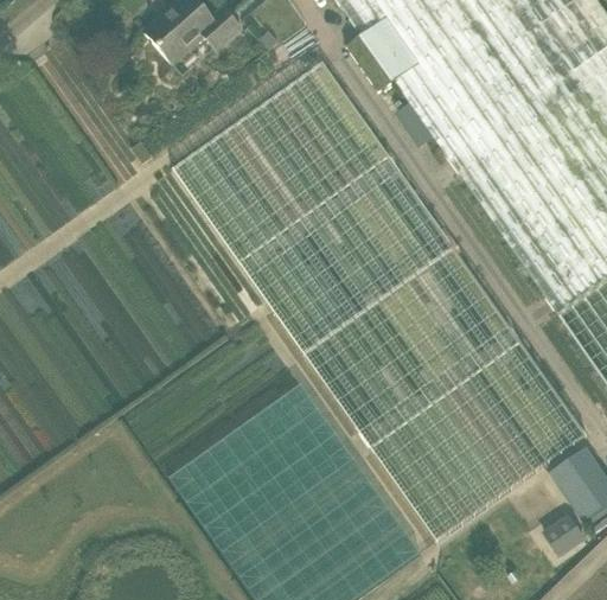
[(240,25),(222,6),(211,16),(197,0),(176,0),(144,29),(172,59),(202,32),(215,46),(240,25)]
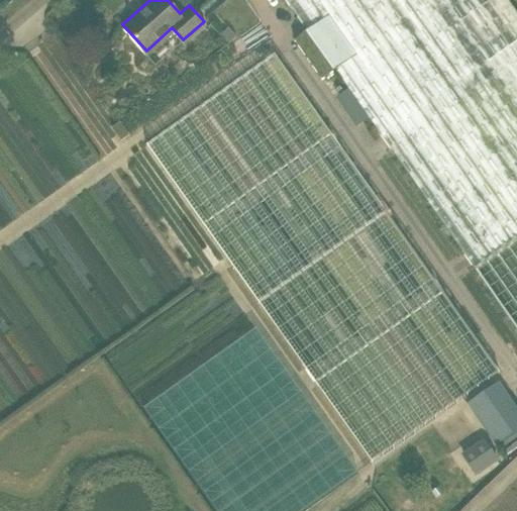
[(335,67),(391,146),(516,58),(516,10),(509,0),(288,0),(307,27),(328,12),(355,52),(335,67)]
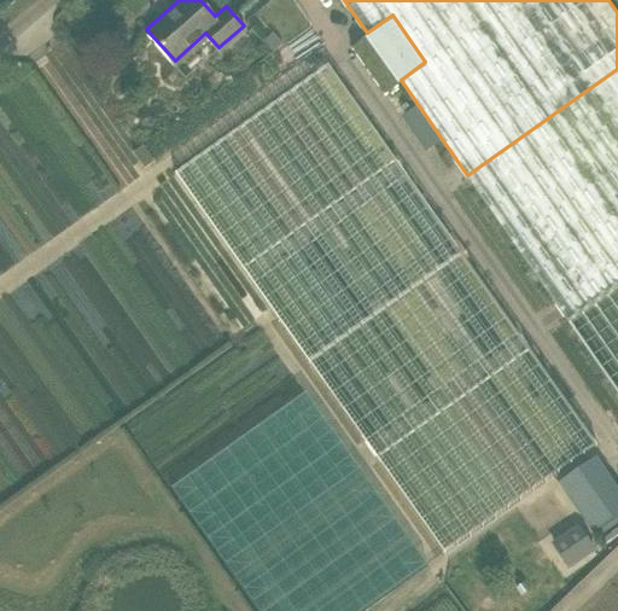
[(392,15),(367,33),(351,44),(385,91),(401,80),(425,62),(392,15)]
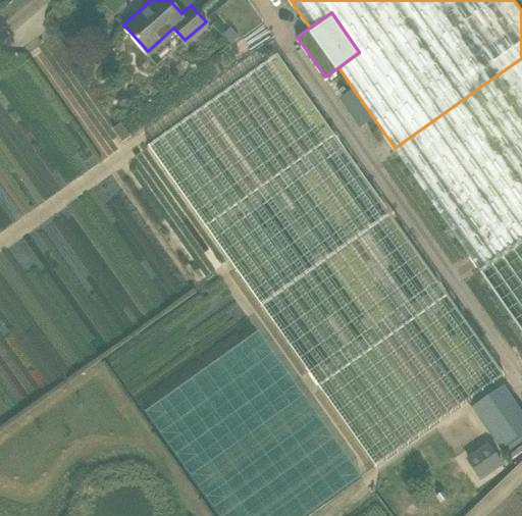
[(504,371),(433,272),(276,52),(148,143),(374,462),(504,371)]
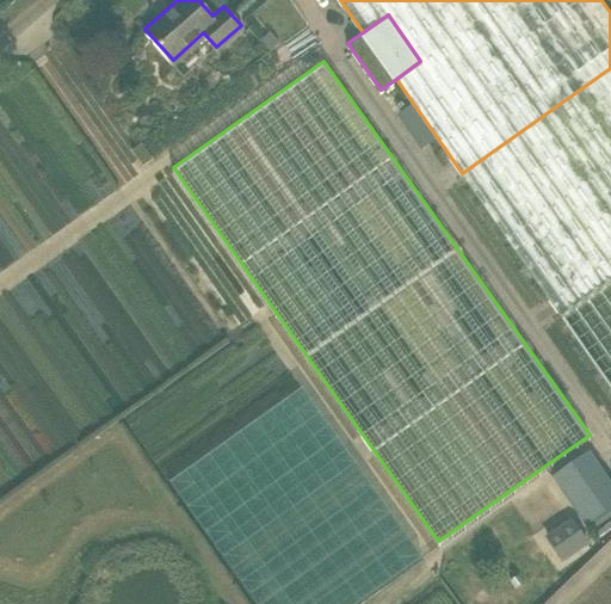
[(610,68),(462,173),(547,293),(610,384),(610,68)]
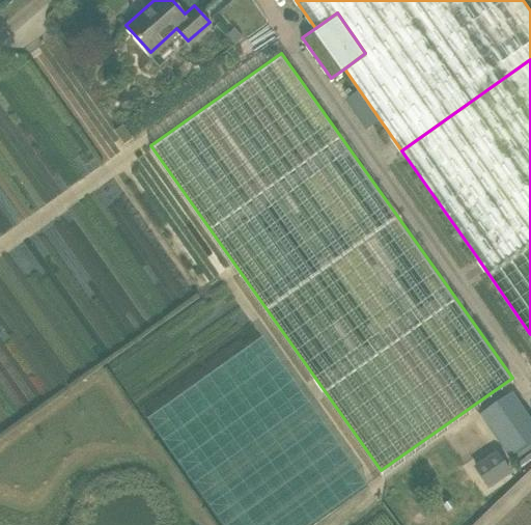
[(530,418),(511,389),(480,410),(509,453),(530,438),(530,418)]
